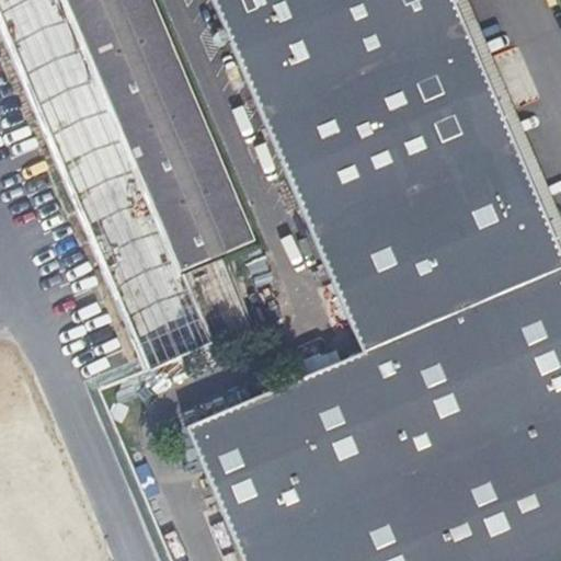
[(71,197),(135,170),(93,68),(89,70),(58,0),(0,0),(0,27),(16,67),(71,197)]
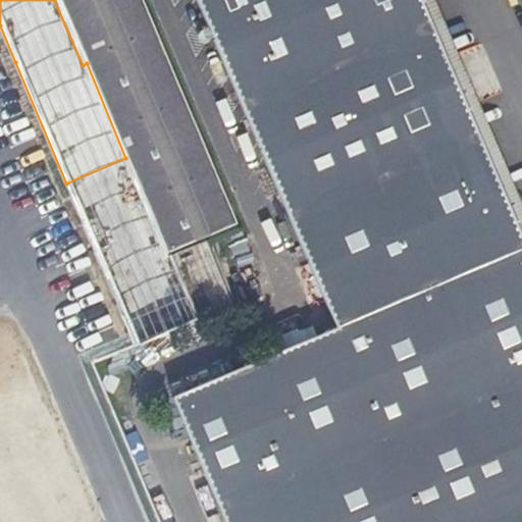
[(170,255),(207,240),(238,227),(141,0),(59,0),(87,63),(89,63),(128,157),(170,255)]
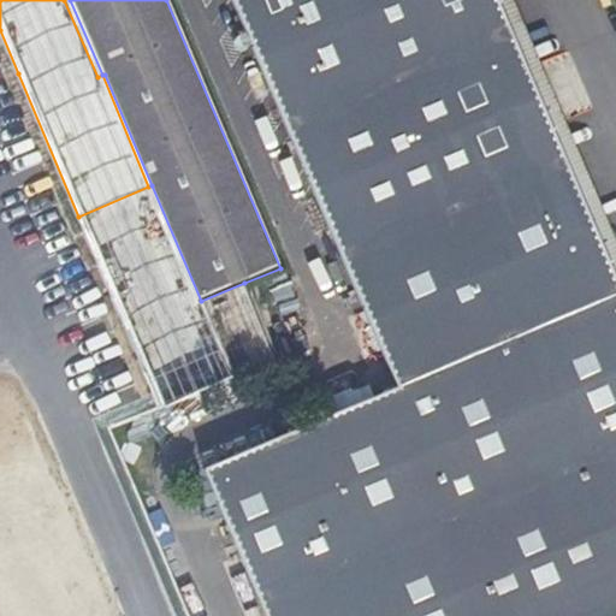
[(230,0),(348,277),(570,183),(535,101),(492,0),(230,0)]
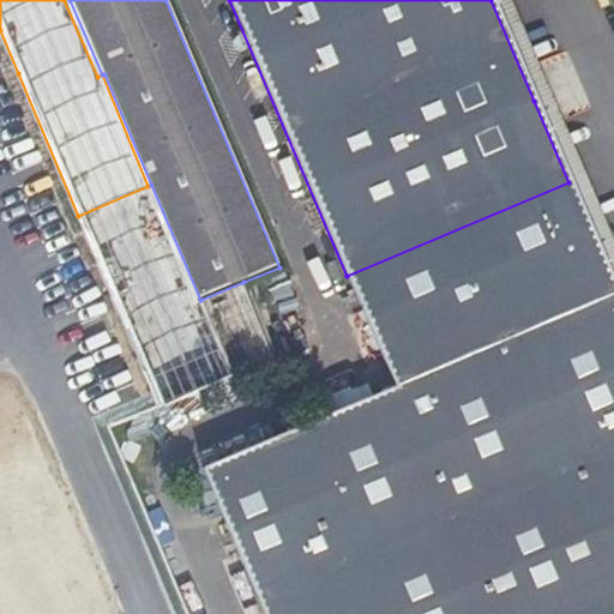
[(569,182),(347,276),(392,381),(613,289),(569,182)]
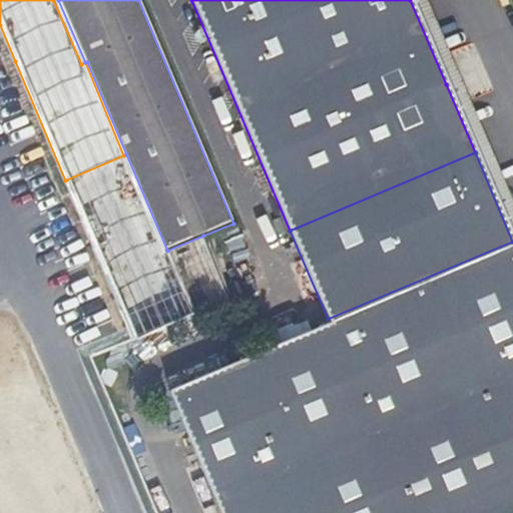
[(123,155),(65,180),(132,339),(229,301),(203,235),(167,250),(164,251),(123,155)]
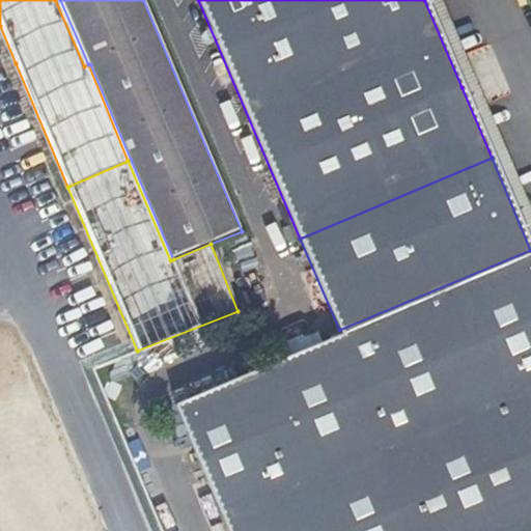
[(202,467),(530,326),(530,251),(530,250),(339,330),(175,403),(202,467)]
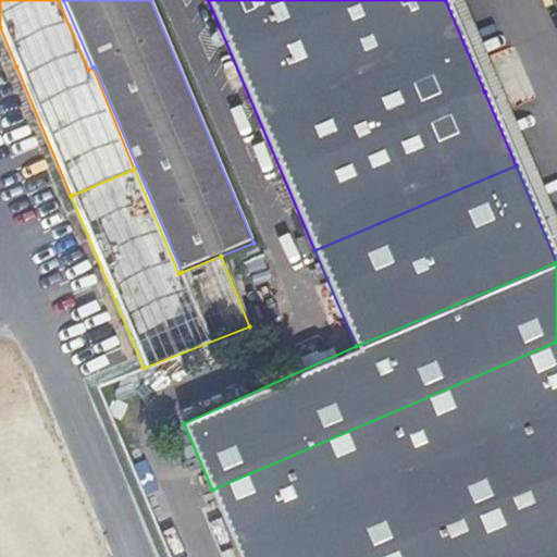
[(556,556),(556,342),(212,490),(240,556),(556,556)]
